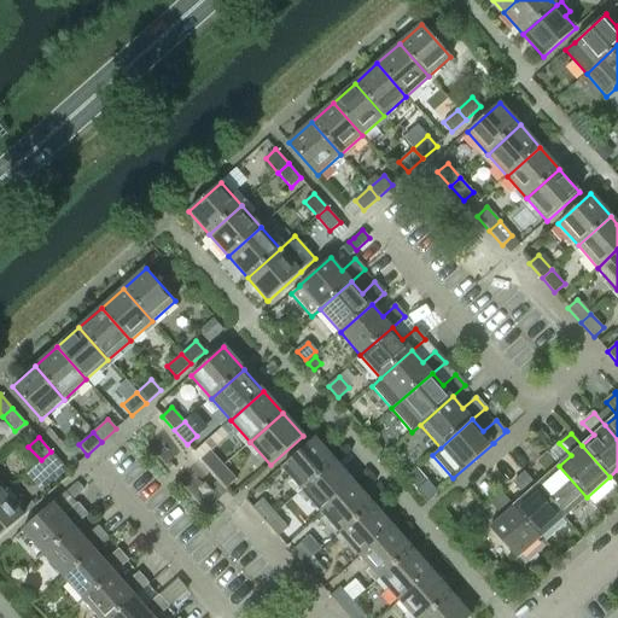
[(302,490),(334,461),(315,438),(281,467),(302,490)]
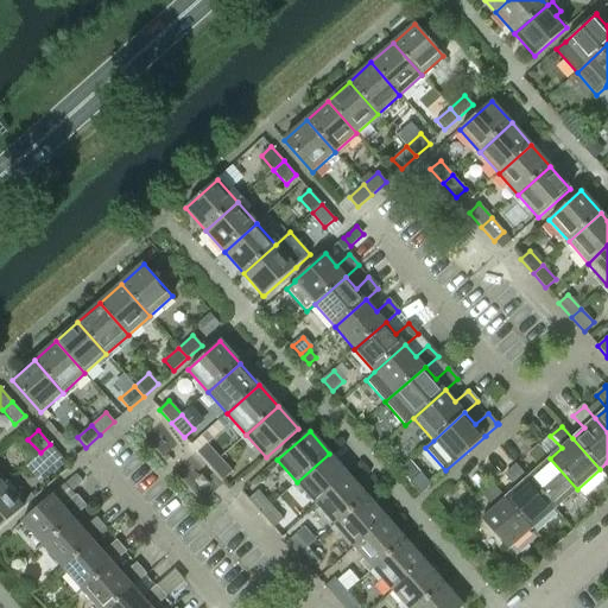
[(50,444),(40,453),(54,467),(63,458),(50,444)]
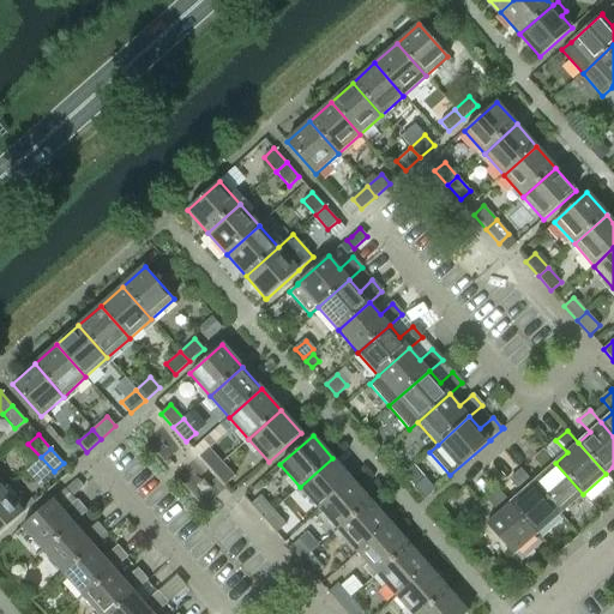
[(199,457),(212,471),(222,463),(209,449),(199,457)]
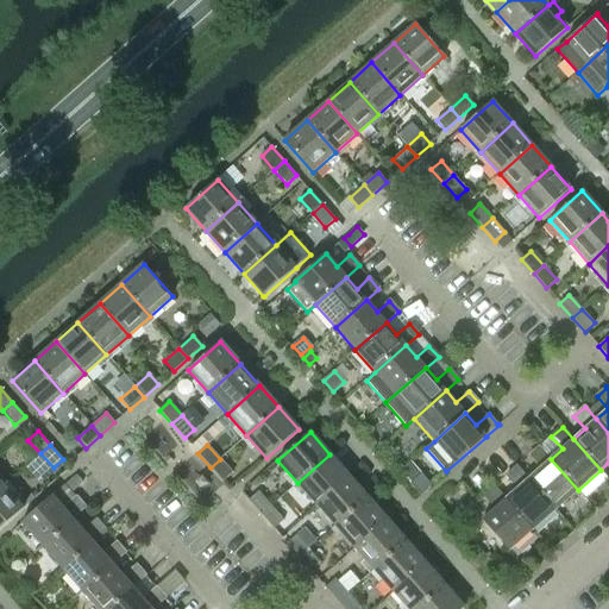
[(539,470),(528,479),(556,510),(578,490),(551,459),(539,447),(528,457),(539,470)]
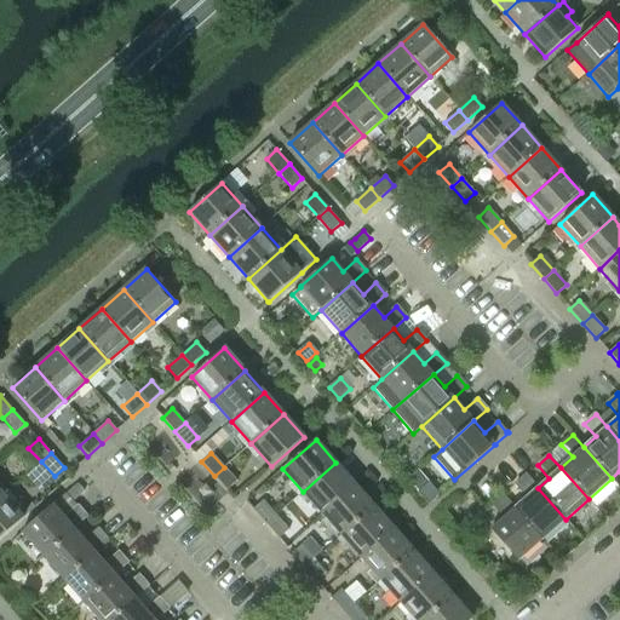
[(355,484),(336,463),(303,492),(322,514),(355,484)]
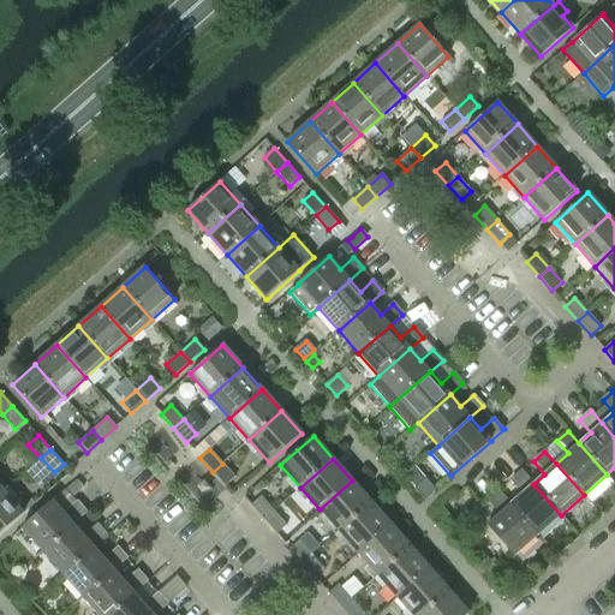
[(236,478),(222,464),(213,472),(226,487),(236,478)]
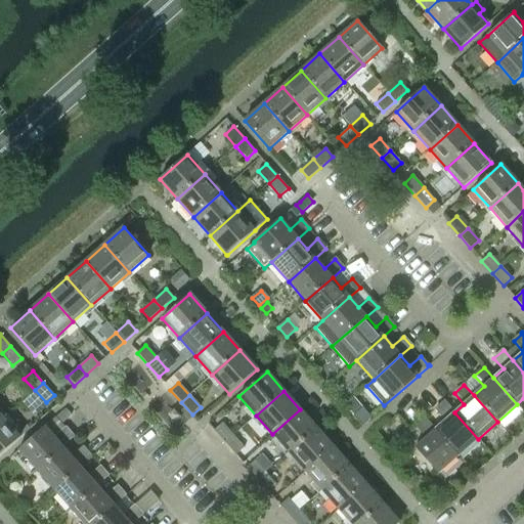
[(445,421),(435,430),(459,456),(478,439),(454,412),(444,401),(435,409),(445,421)]
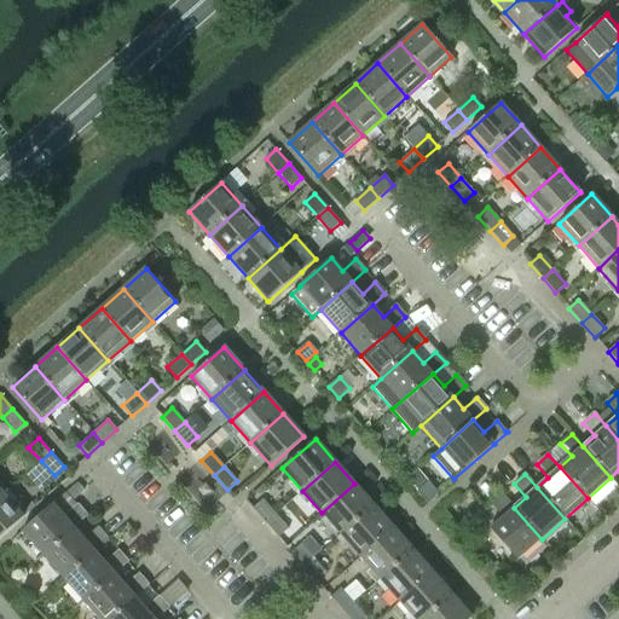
[(84,491),(77,482),(67,492),(74,499),(84,491)]
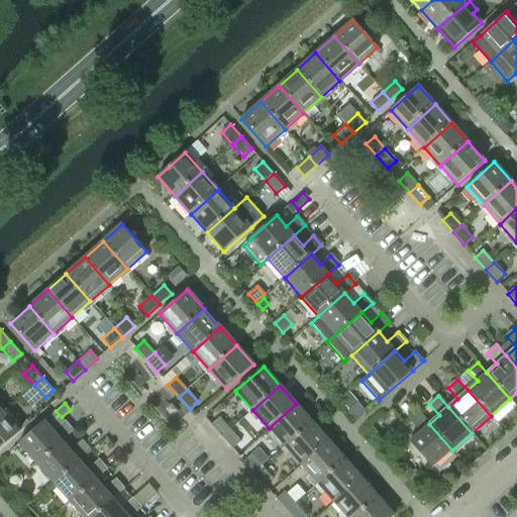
[(285,446),(312,422),(296,404),(269,428),(285,446)]
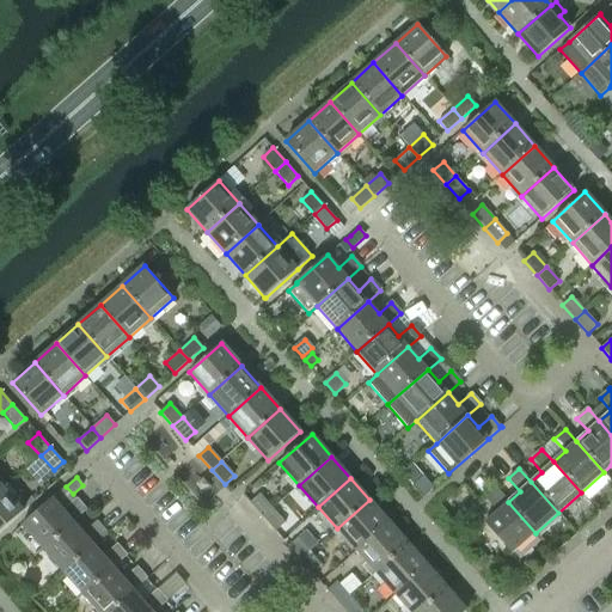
[(0,532),(24,510),(5,489),(0,491),(0,532)]
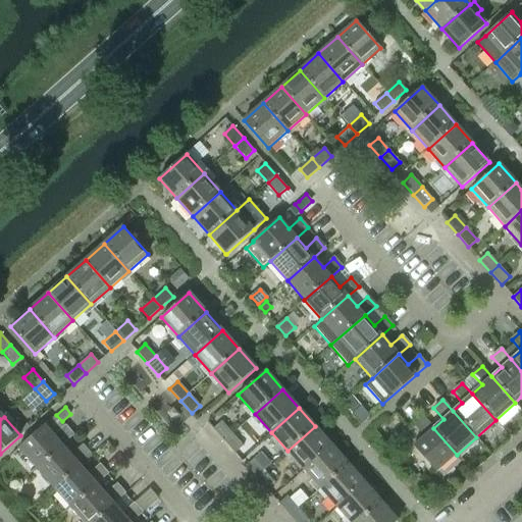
[(437,472),(457,455),(433,428),(423,417),(414,425),(424,436),(413,446),(437,472)]
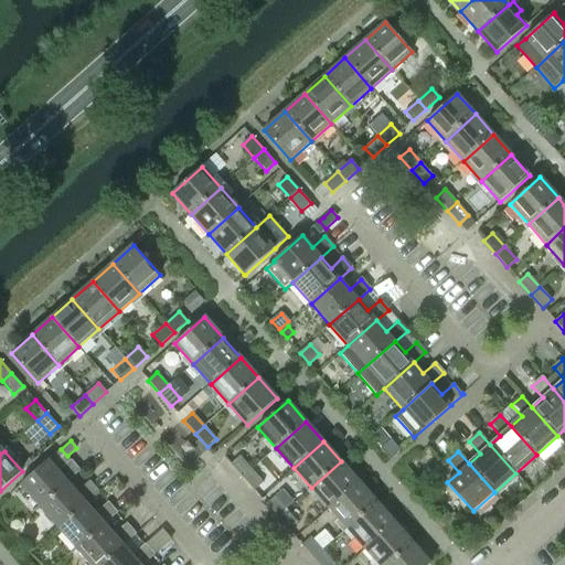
[(231,464),(243,478),(252,469),(241,456),(231,464)]
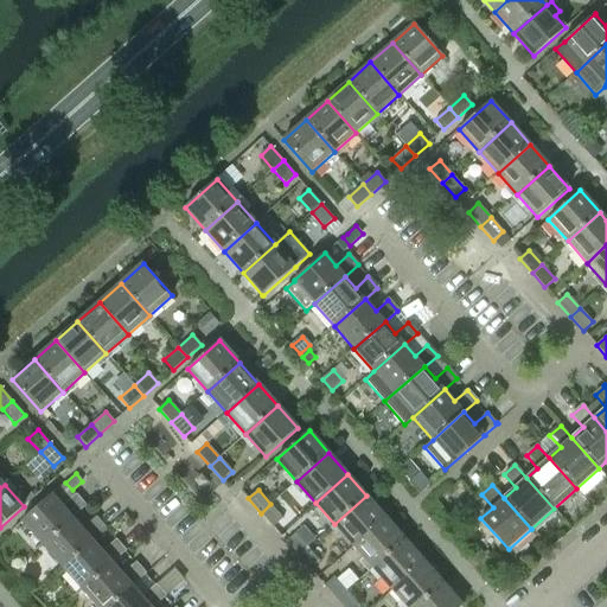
[(21,522),(42,544),(74,517),(85,506),(76,494),(63,506),(52,493),(21,522)]
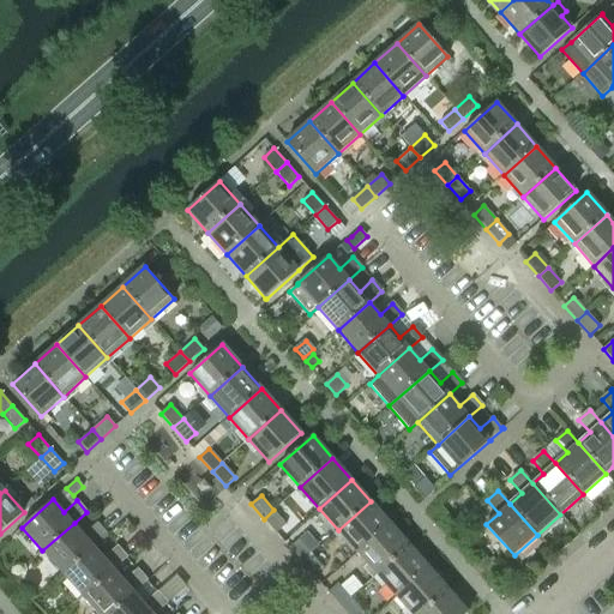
[(390,524),(371,501),(338,530),(357,553),(390,524)]
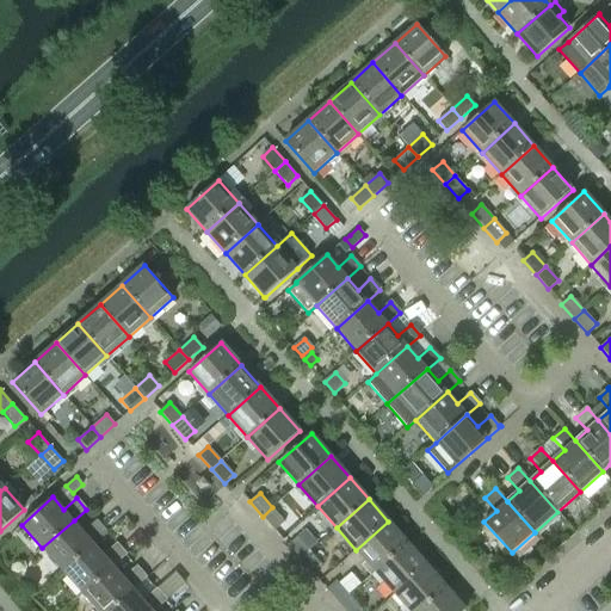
[(285,522),(272,507),(263,517),(275,531),(285,522)]
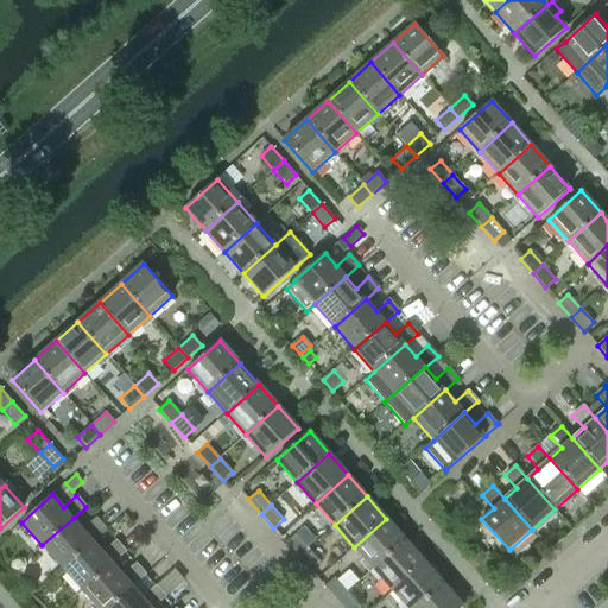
[(83,530),(74,518),(42,545),(62,568),(93,540),(106,530),(96,518),(83,530)]
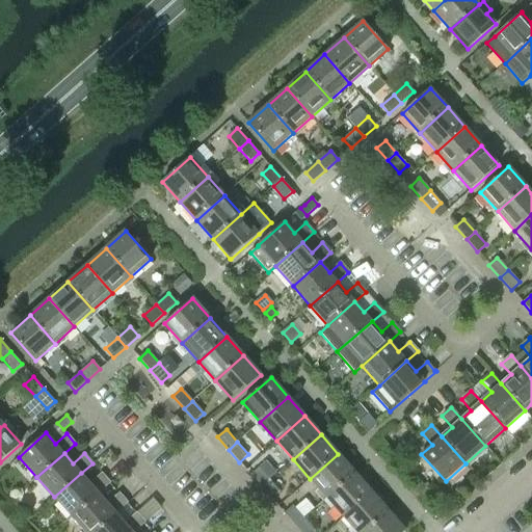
[(327,498),(355,473),(338,454),(310,479),(327,498)]
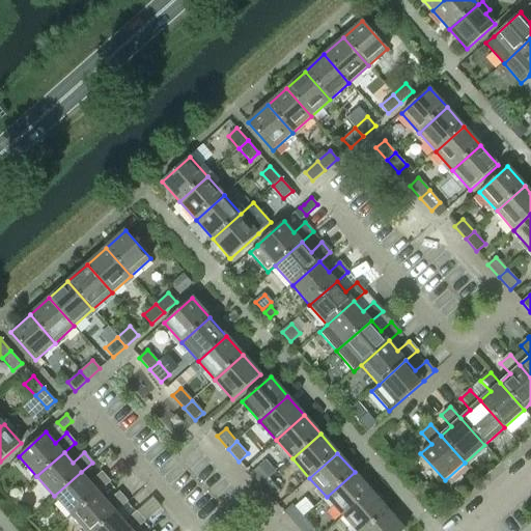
[(250,474),(261,486),(270,479),(258,467),(250,474)]
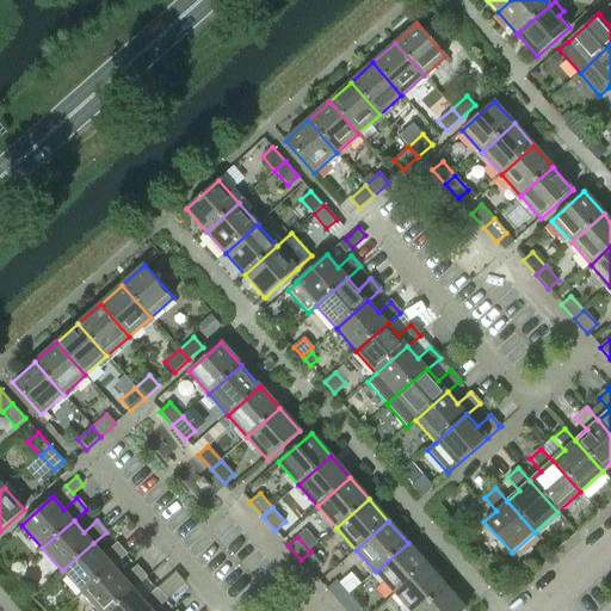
[(104,555),(93,543),(62,571),(82,593),(113,566),(127,555),(116,543),(104,555)]
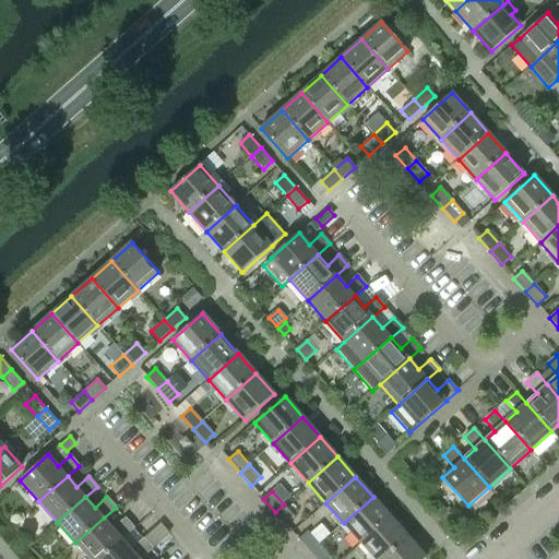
[(391,516),(373,497),(344,523),(361,543),(391,516)]
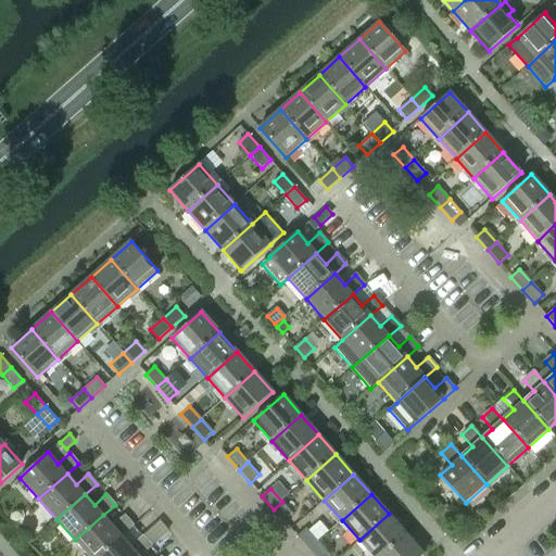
[(294,515),(282,502),(274,509),(285,522),(294,515)]
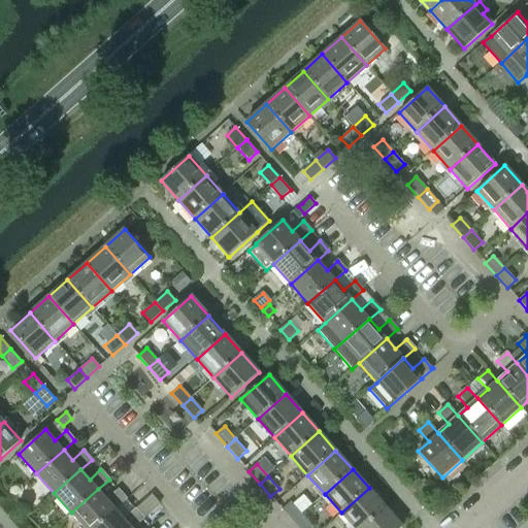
[(361,527),(386,507),(369,488),(341,513),(354,527),(361,527)]
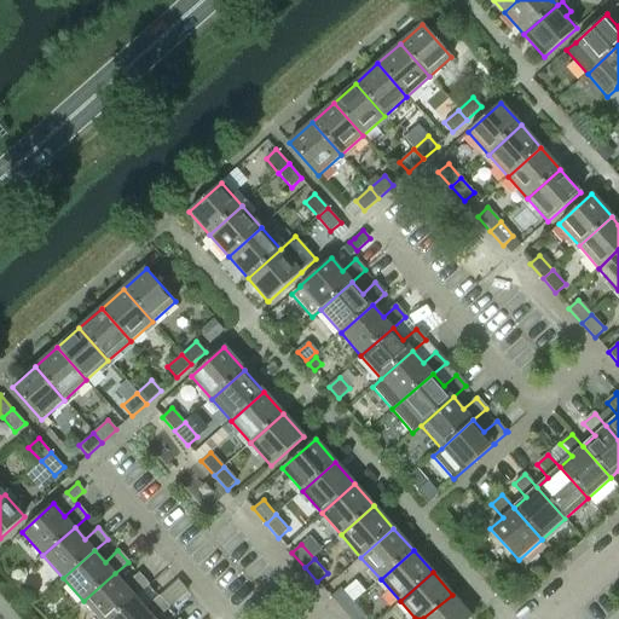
[(98,618),(109,618),(136,596),(148,585),(138,574),(126,585),(115,573),(84,601),(98,618)]
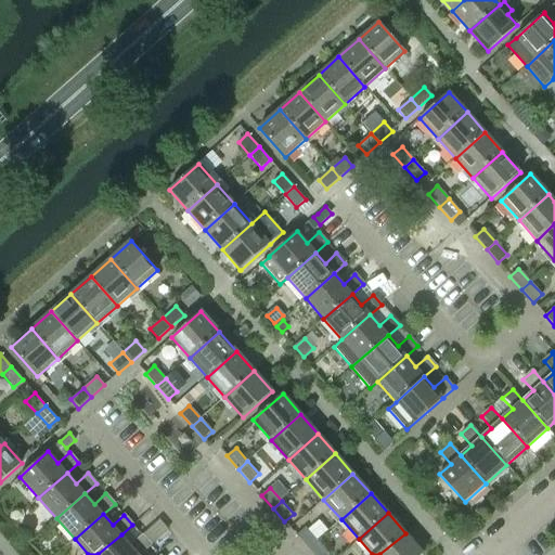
[(297,536),(308,549),(317,541),(306,528),(297,536)]
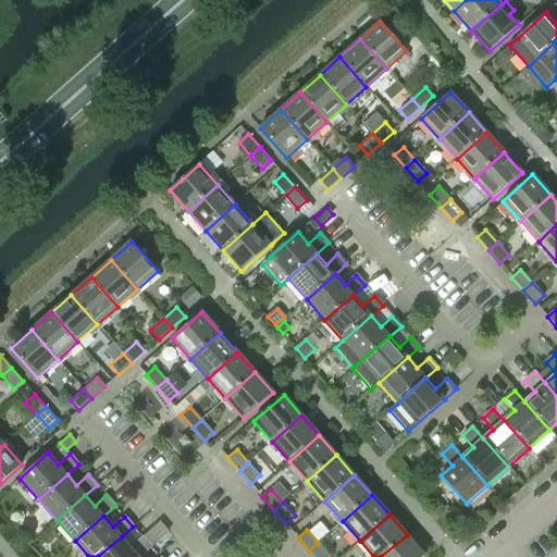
[(407,535),(381,556),(422,556),(424,556),(407,535)]
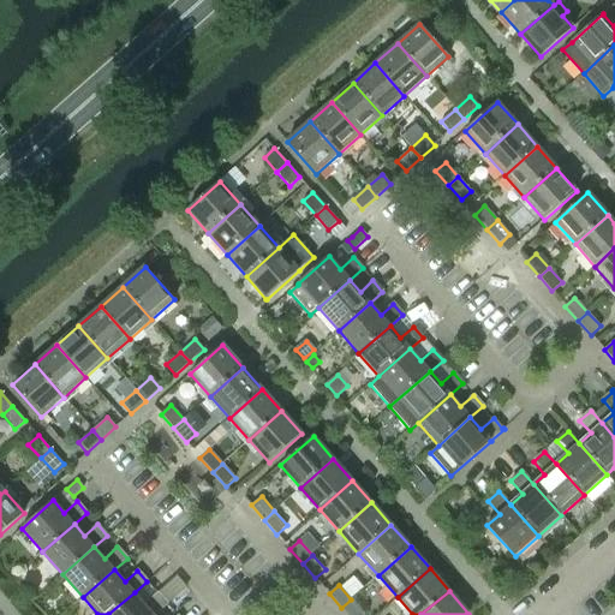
[(108,614),(154,614),(167,604),(157,593),(145,604),(135,592),(108,614)]
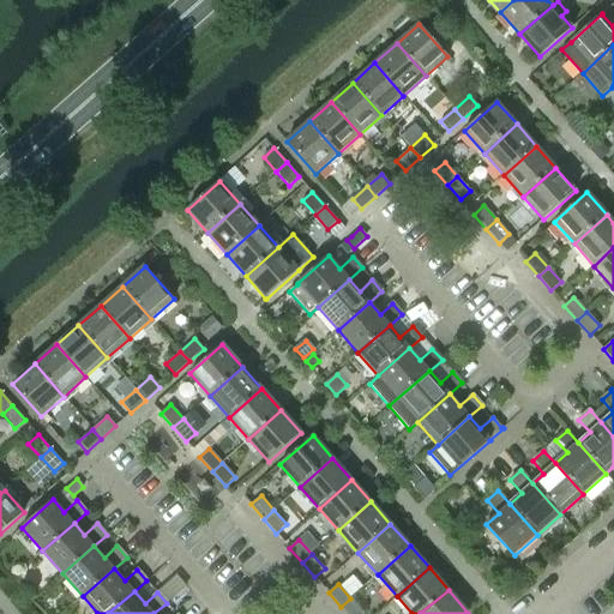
[(361,613),(363,613),(350,599),(341,607),(347,613),(361,613)]
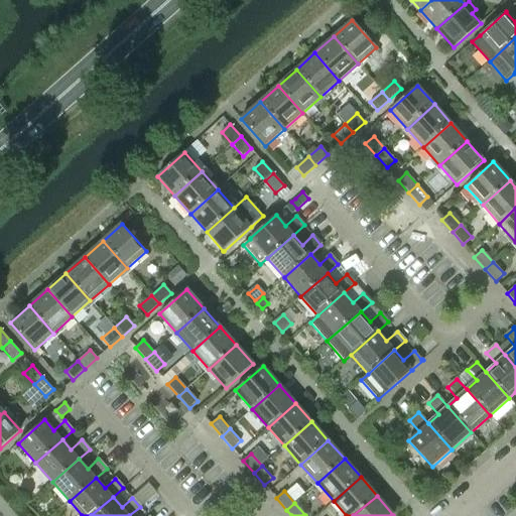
All buildings are outlined.
